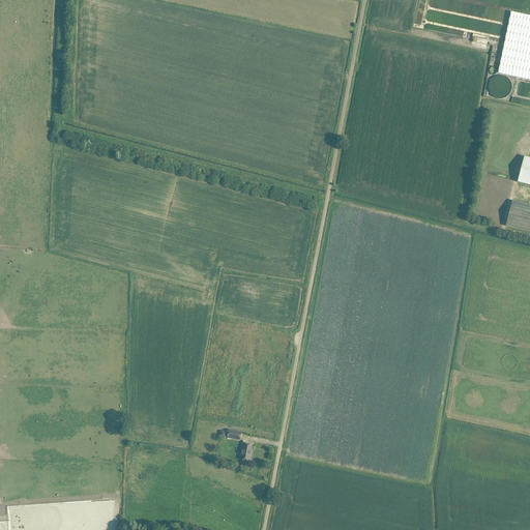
[(529,16),(510,12),(498,74),(529,80),(529,16)]
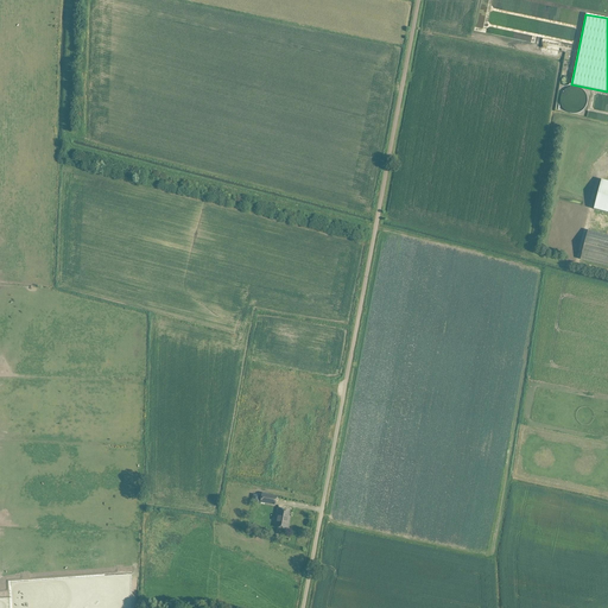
[(607,213),(607,182),(601,181),(594,209),(607,213)]
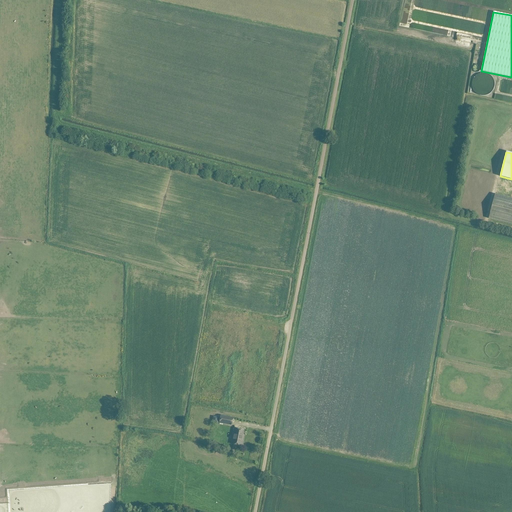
[(511,198),(495,194),(489,218),(511,224),(511,198)]
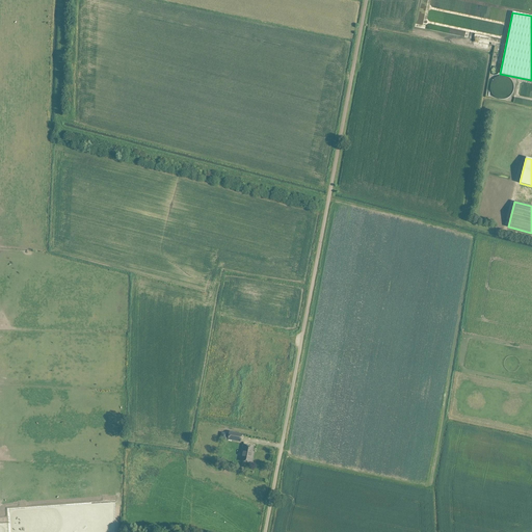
[(241,442),(242,434),(230,432),(229,440),(241,442)]
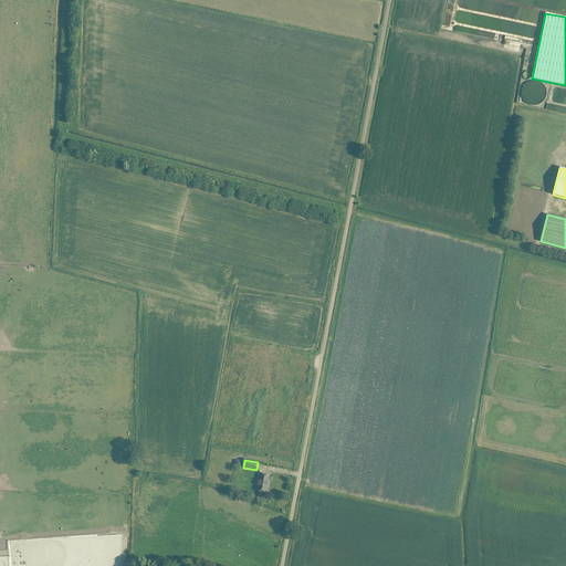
[(268,486),(270,475),(259,474),(258,480),(260,481),(258,491),(263,492),(263,493),(264,493),(265,492),(268,493),(269,486),(268,486)]
